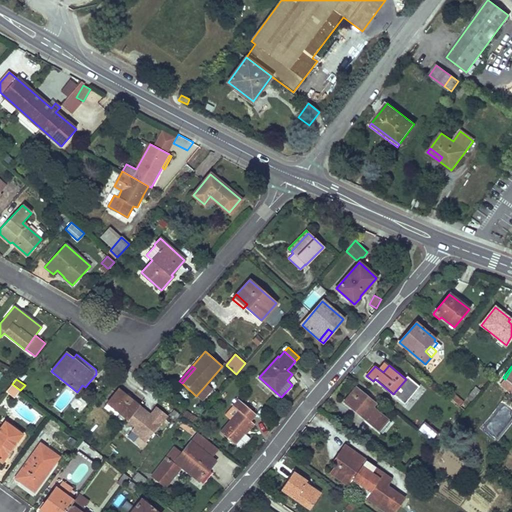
[(20,390),(12,384),(6,391),(14,398),(20,390)]
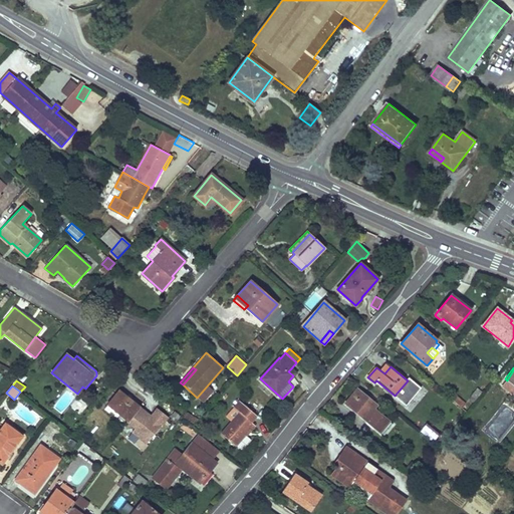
[(470,398),(475,402),(482,393),(477,389),(470,398)]
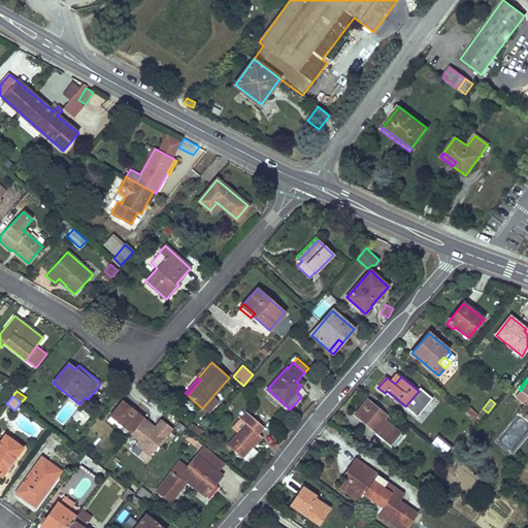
[(122,401),(107,420),(111,424),(114,420),(131,432),(142,418),(122,401)]
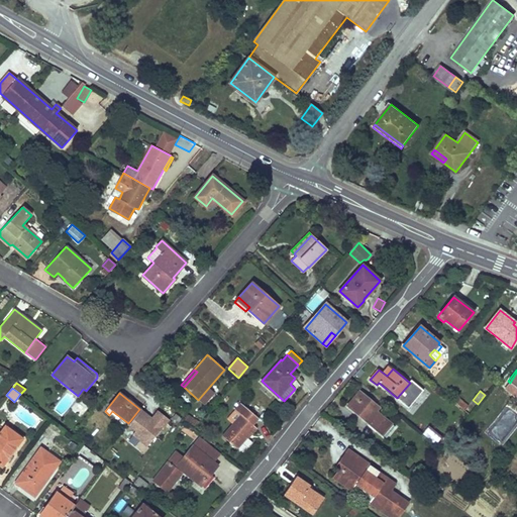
[(379,407),(362,394),(359,396),(357,394),(347,406),(386,437),(395,426),(376,411),(379,407)]
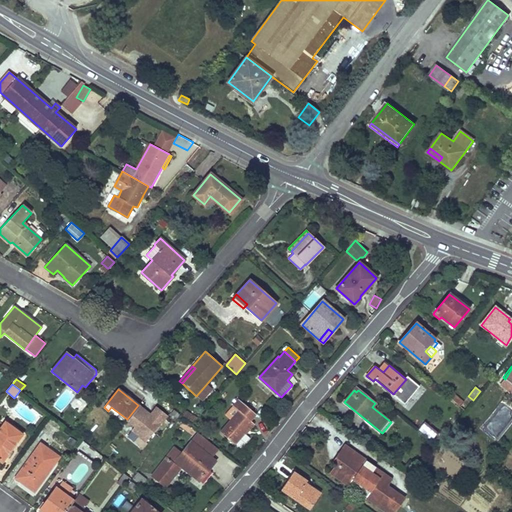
[(458,394),(454,390),(449,396),(453,400),(456,395),(458,394)]
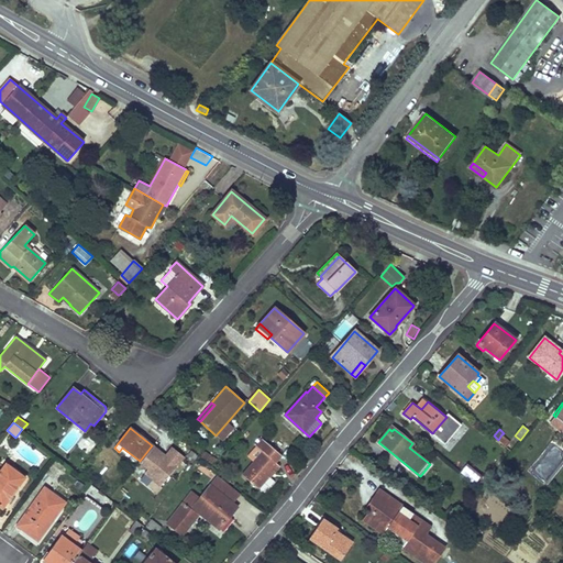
[(501,434),(498,440),(506,446),(510,442),(501,434)]
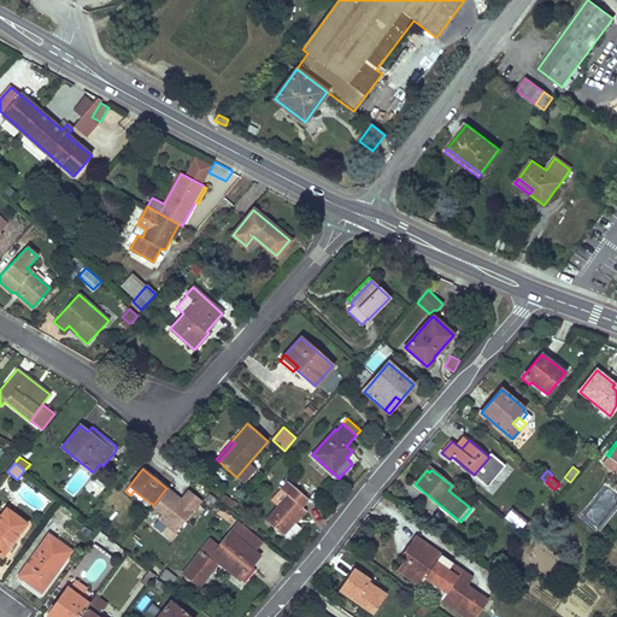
[(288,481),(272,499),(278,505),(265,521),(282,535),(283,534),(291,541),(301,528),(294,522),(305,510),(301,506),(309,499),(288,481)]
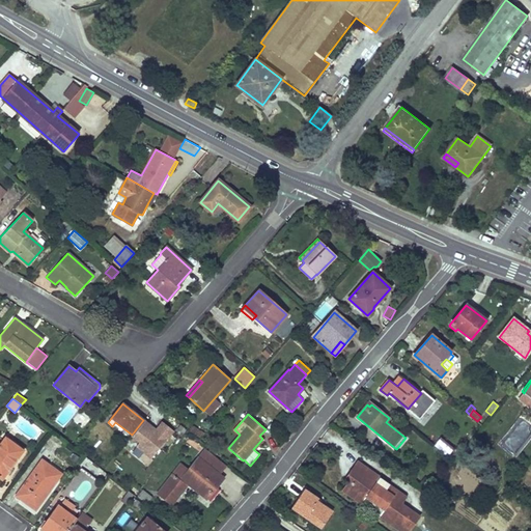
[(0,477),(2,479),(8,470),(6,468),(8,466),(10,468),(23,450),(5,437),(1,443),(0,444),(0,477)]
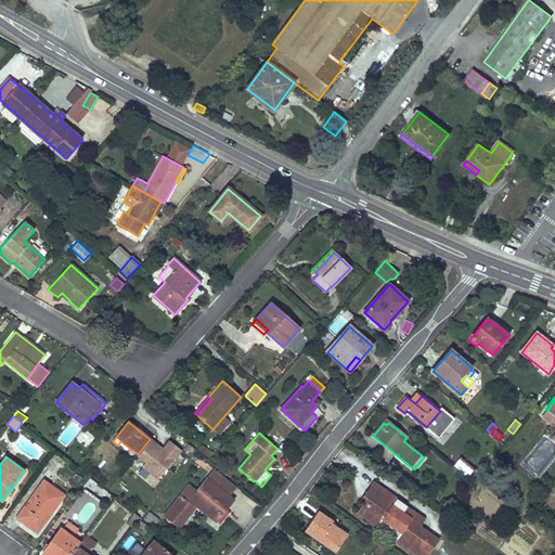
[(461,457),(454,465),(468,477),(475,468),(461,457)]
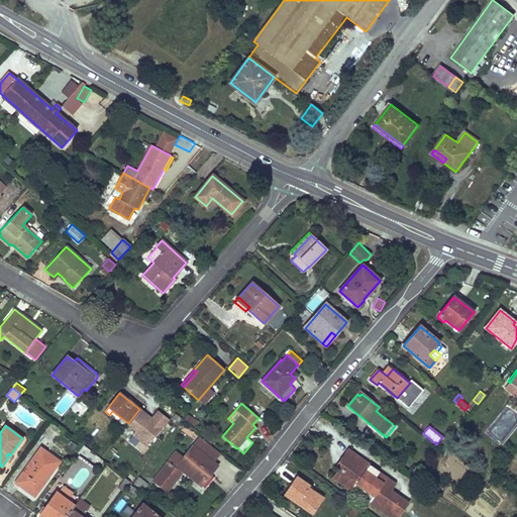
[(436,444),(442,448),(448,441),(442,436),(436,444)]
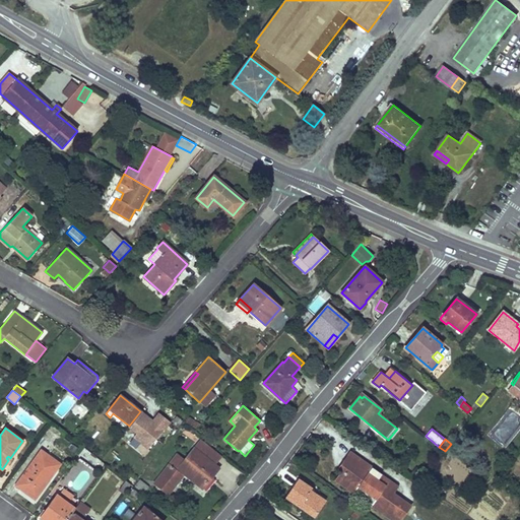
[(167,495),(184,473),(202,489),(209,480),(207,479),(210,475),(211,477),(218,468),(213,464),(220,457),(201,441),(186,460),(178,454),(153,483),(167,495)]
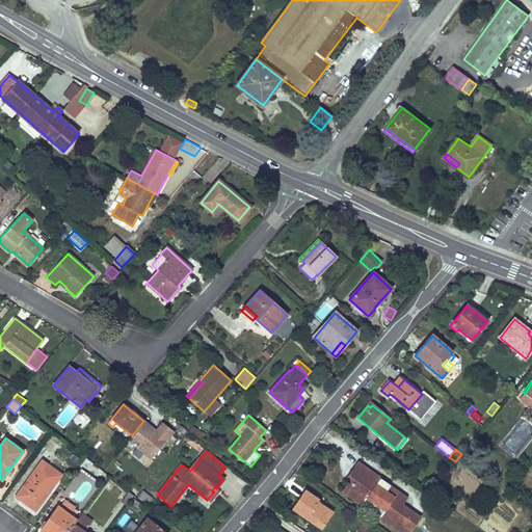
[(57,456),(53,461),(67,471),(71,466),(57,456)]
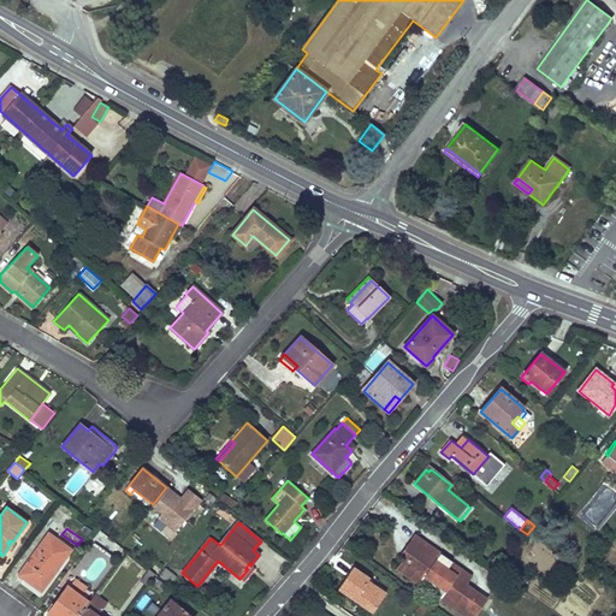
[(48,534),(18,575),(41,591),(70,550),(48,534)]
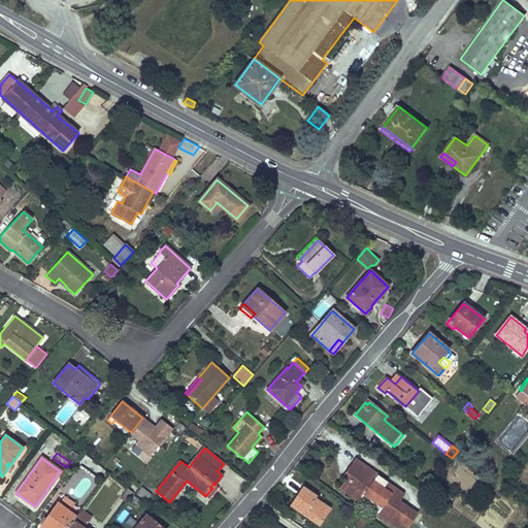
[(404,494),(377,475),(377,474),(355,459),(349,468),(357,474),(353,481),(348,476),(347,479),(340,488),(359,501),(364,494),(382,506),(377,514),(397,527),(407,527),(418,514),(400,501),(404,494)]
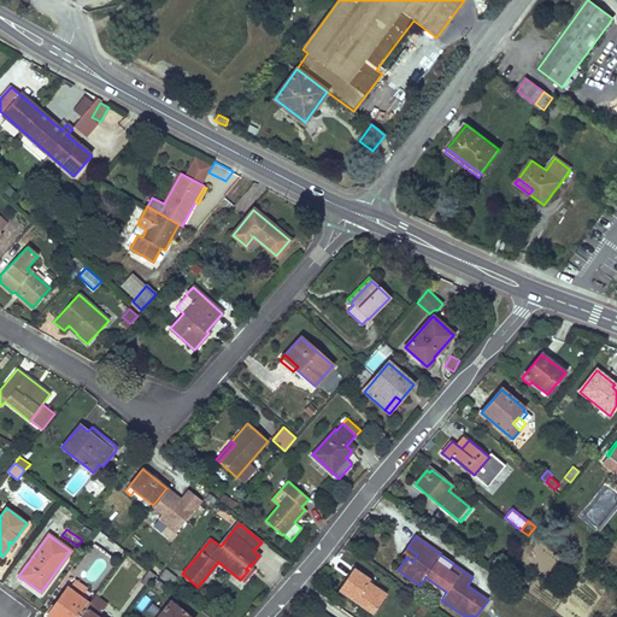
[(405,559),(406,557),(412,562),(417,554),(407,547),(400,557),(405,559)]
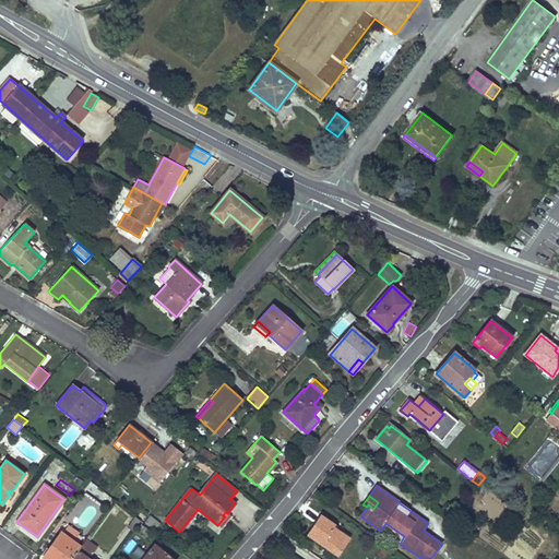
[(320,514),(307,535),(339,556),(351,538),(334,527),(335,525),(320,514)]
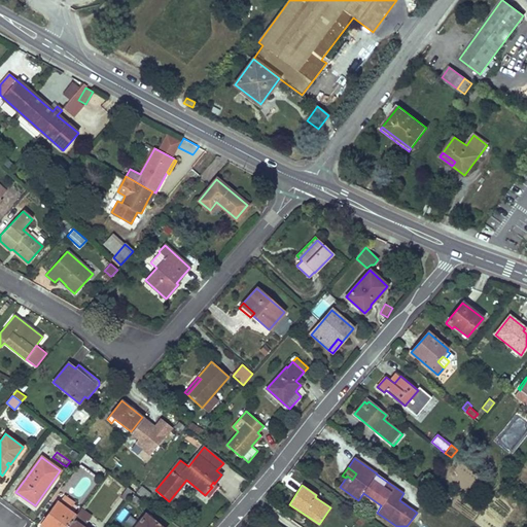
[(141,486),(136,492),(146,499),(150,493),(141,486)]
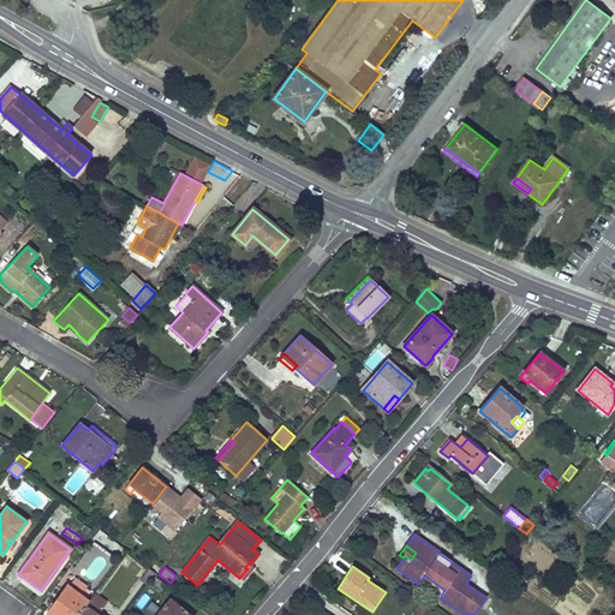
[(149,568),(141,579),(147,584),(155,573),(149,568)]
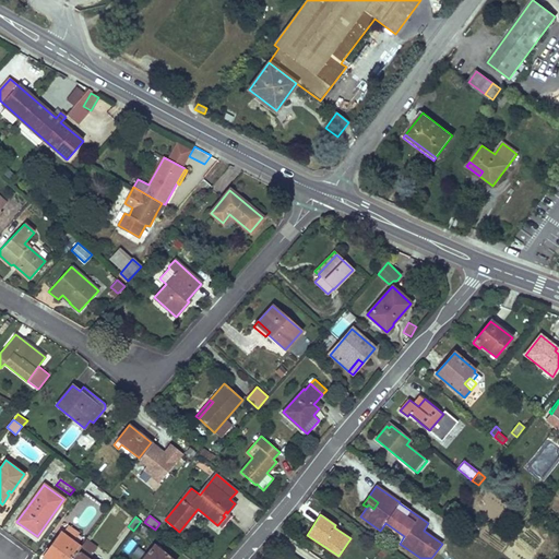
[(400,544),(404,536),(385,523),(380,531),(400,544)]
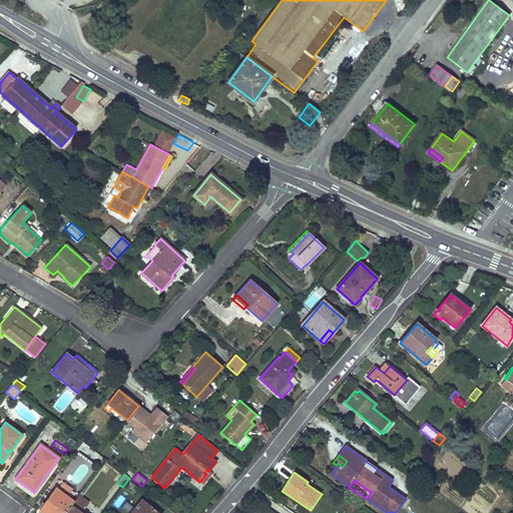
[(130,482),(127,486),(134,491),(136,487),(130,482)]
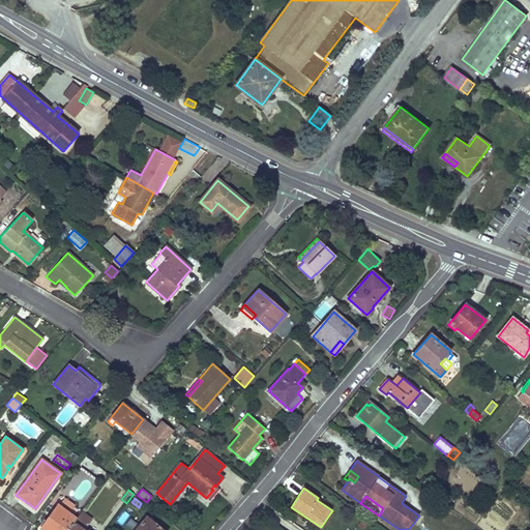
[(58,505),(40,528),(43,529),(67,529),(77,519),(58,505)]
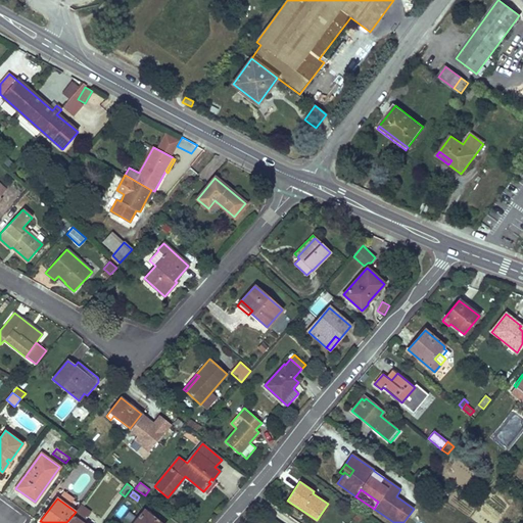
[(80,506),(76,512),(66,522),(82,522),(89,512),(80,506)]
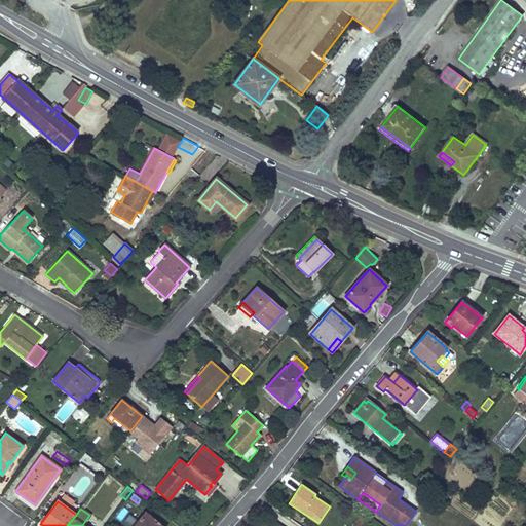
[(161,525),(145,513),(134,525),(161,525)]
